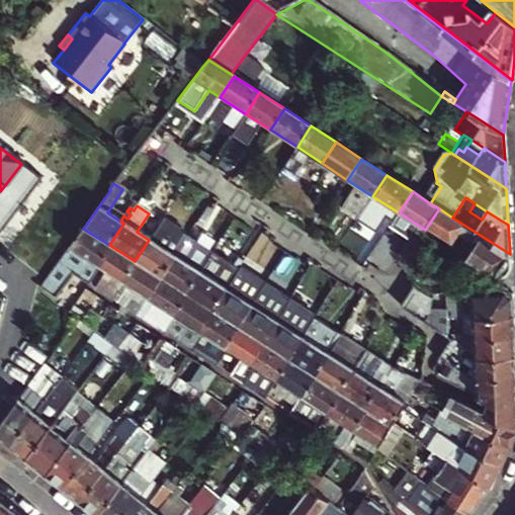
[(123,216),(111,206),(107,212),(120,222),(123,216)]
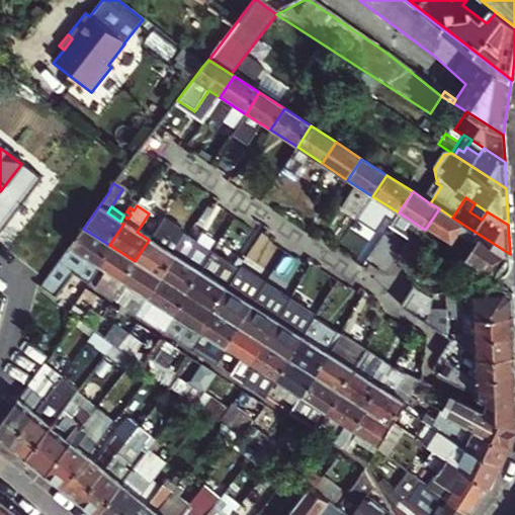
[(509,267),(510,254),(452,218),(439,208),(425,230),(423,233),(423,243),(423,246),(427,247),(428,245),(434,249),(439,242),(448,248),(447,250),(446,253),(446,255),(447,257),(448,259),(449,261),(451,262),(453,263),(455,264),(457,264),(459,264),(461,263),(463,261),(465,260),(481,270),(480,280),(496,279),(498,279),(501,278),(504,276),(506,275),(508,273),(509,271),(509,267)]
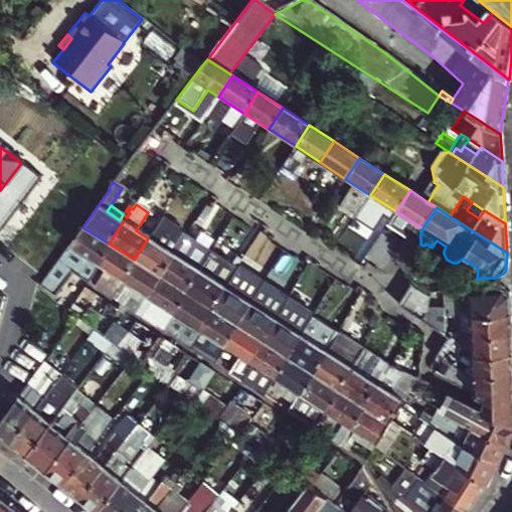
[(134,260),(160,277),(173,254),(170,252),(173,246),(178,249),(181,245),(176,242),(179,238),(183,241),(186,237),(182,234),(168,225),(160,220),(148,238),(134,260)]
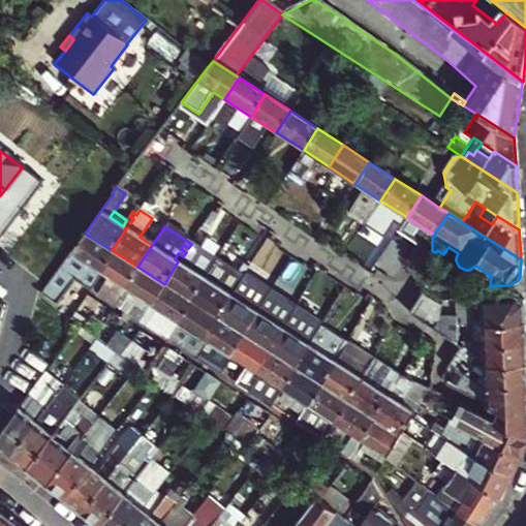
[(38,297),(52,307),(79,271),(92,279),(96,282),(99,277),(95,275),(97,271),(98,271),(112,250),(85,234),(38,297)]
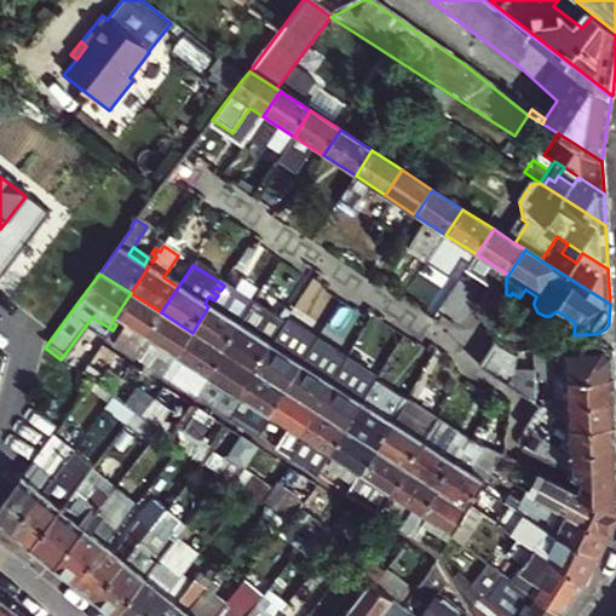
[(506,291),(491,281),(481,297),(502,311),(506,301),(506,294),(506,291)]
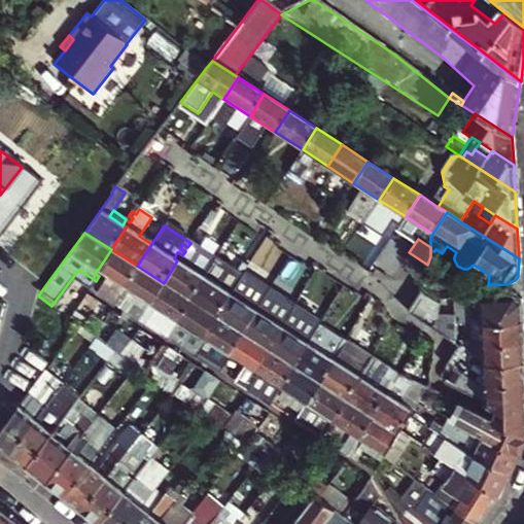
[(204,277),(203,277),(214,257),(190,243),(187,247),(183,244),(180,248),(185,251),(182,255),(177,252),(174,258),(177,260),(164,283),(189,300),(204,277)]
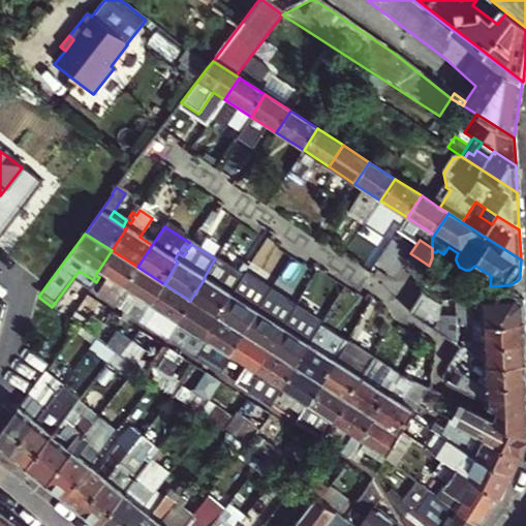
[(113,306),(113,307),(125,288),(124,287),(137,267),(112,250),(98,271),(97,271),(95,275),(99,277),(102,273),(109,277),(96,296),(113,306)]
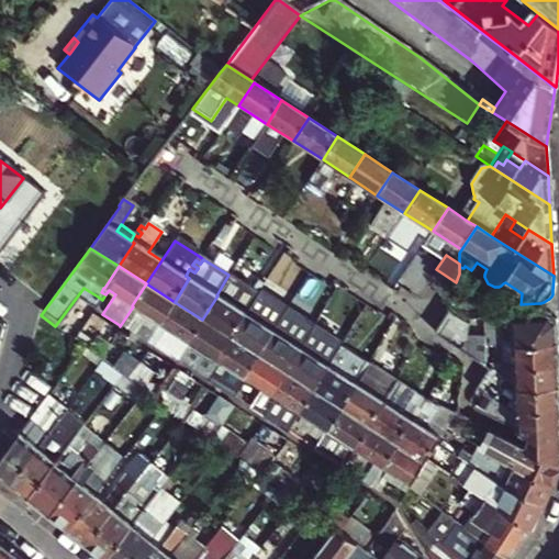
[(456,282),(436,269),(431,279),(443,288),(448,279),(456,284),(456,282)]
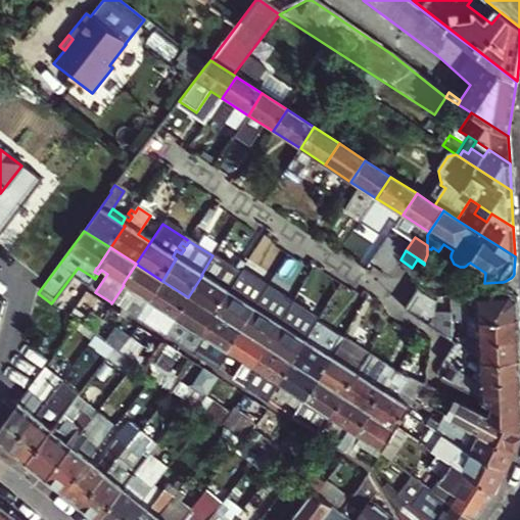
[(188,297),(214,314),(228,292),(224,289),(228,284),(233,287),(235,282),(230,279),(233,275),(238,278),(241,274),(240,273),(214,256),(213,255),(201,275),(202,275),(188,297)]
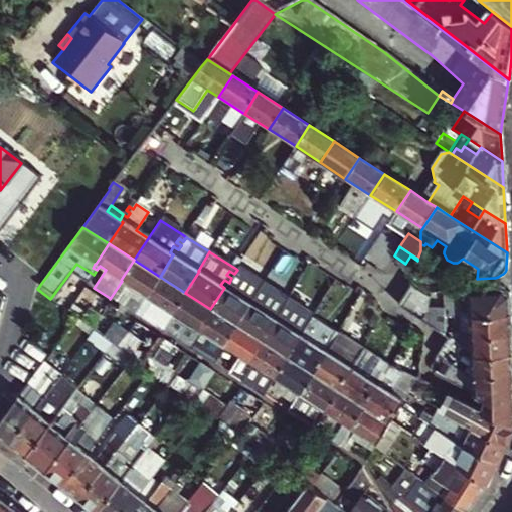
[(145,296),(147,297),(160,277),(134,260),(121,280),(122,281),(110,299),(135,315),(138,317),(141,312),(137,308),(140,304),(144,307),(147,303),(142,300),(145,296)]
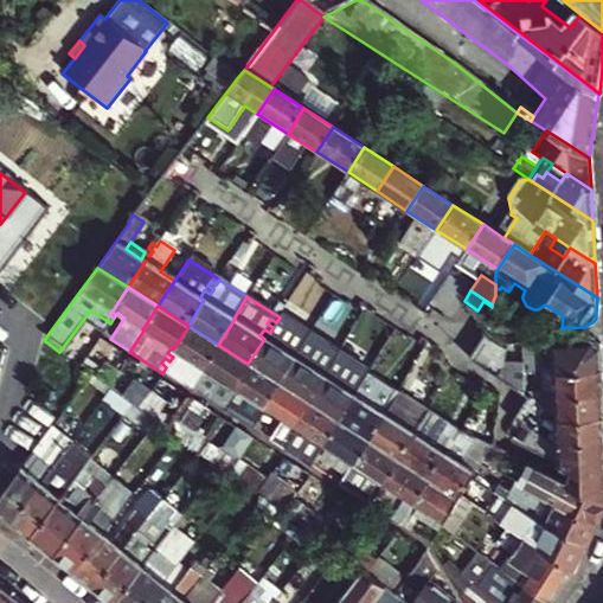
[(188,390),(190,391),(218,345),(188,326),(173,350),(171,348),(167,353),(173,357),(177,352),(183,355),(168,377),(188,390)]
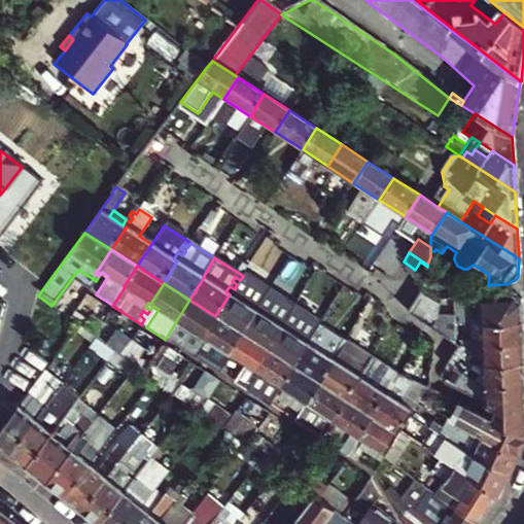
[(231,294),(235,289),(230,286),(225,291),(230,294),(231,294)]
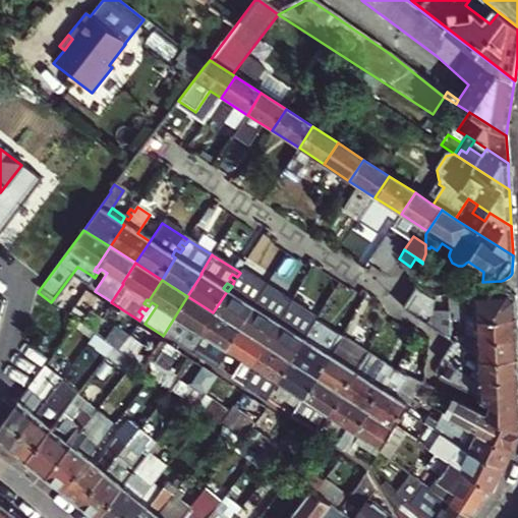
[(448,321),(516,317),(515,299),(513,296),(511,294),(508,293),(506,293),(504,292),(448,296),(449,314),(444,314),(432,315),(432,298),(416,289),(403,310),(427,326),(448,339),(449,339),(448,321)]
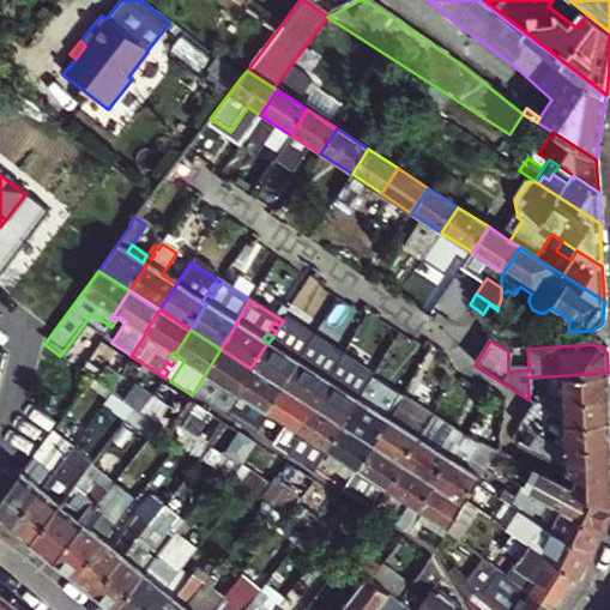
[(251,368),(281,387),(297,362),(269,343),(267,343),(251,368)]
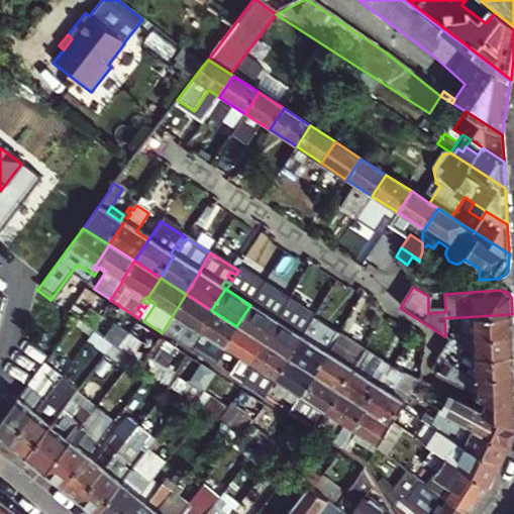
[(196,330),(198,331),(211,310),(186,294),(162,333),(187,349),(190,351),(193,345),(189,342),(191,338),(196,341),(199,337),(194,334),(196,330)]
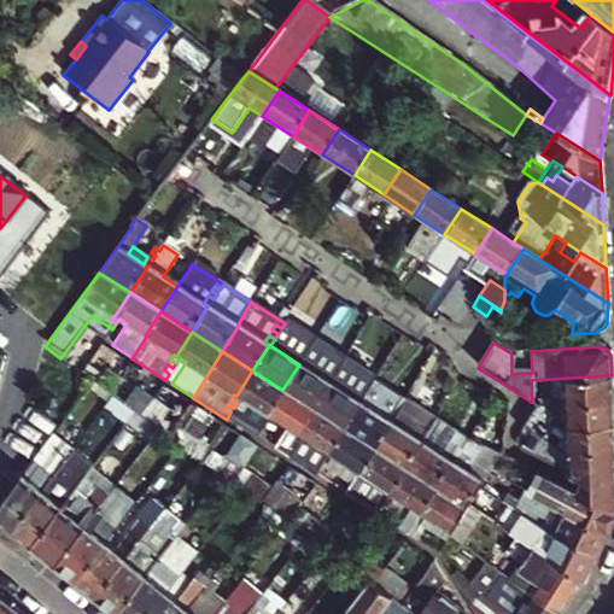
[(165,380),(171,384),(186,362),(180,358),(176,363),(173,368),(169,374),(165,380)]
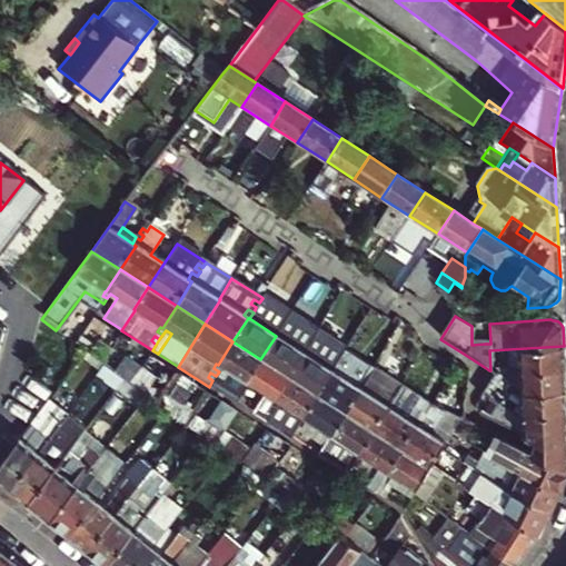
[(83,354),(101,366),(113,346),(101,337),(97,345),(79,331),(72,343),(86,351),(83,354)]
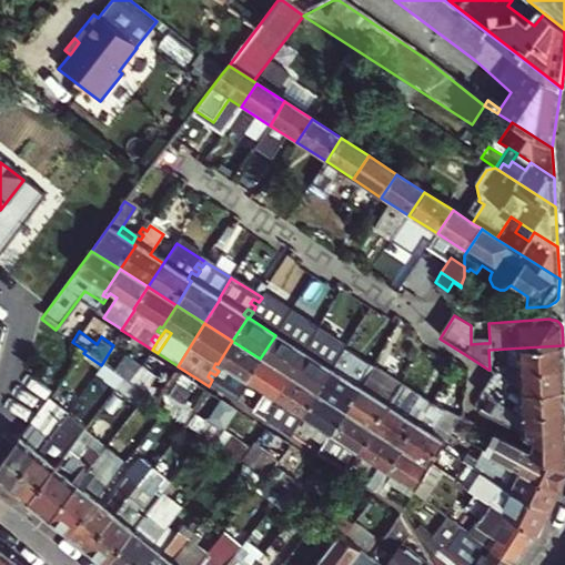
[(260,359),(289,376),(303,353),(300,351),(275,335),(260,359)]
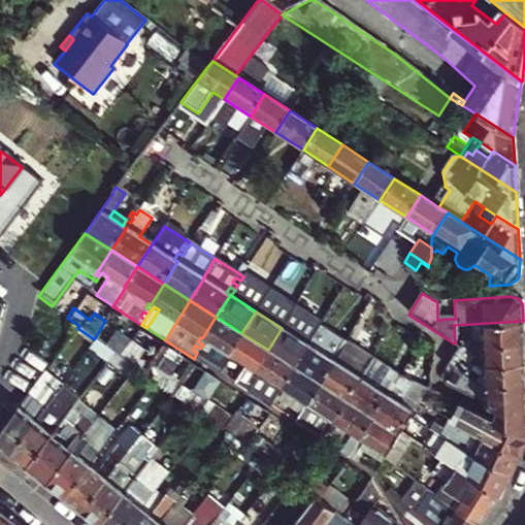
[(229,355),(228,355),(241,333),(216,317),(202,338),(200,337),(198,341),(203,345),(206,340),(220,349),(211,362),(221,368),(229,355)]
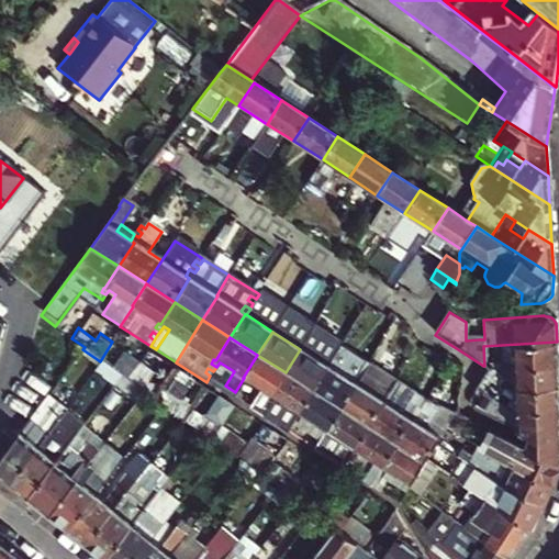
[(327,366),(333,357),(308,341),(305,344),(301,349),(327,366)]
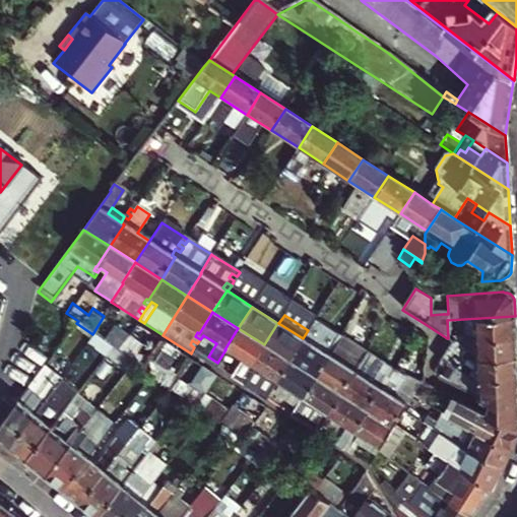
[(474,339),(516,337),(515,316),(447,320),(448,338),(474,336),(474,339)]
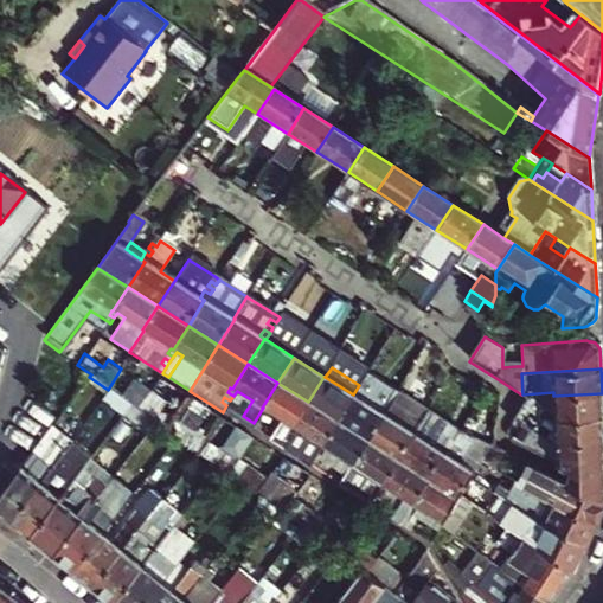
[(367,441),(384,415),(379,412),(383,405),(389,409),(392,404),(386,401),(390,396),(396,399),(398,393),(377,380),(367,374),(366,373),(359,385),(353,395),(353,396),(338,421),(367,441)]
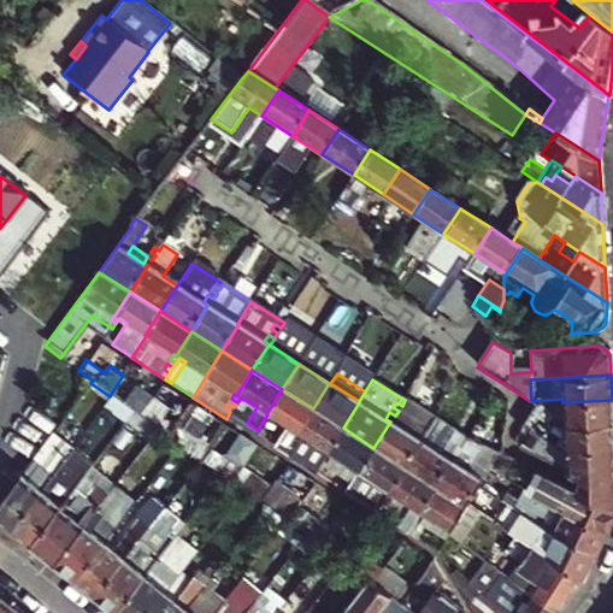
[(111,398),(110,396),(90,383),(87,389),(106,404),(111,398)]
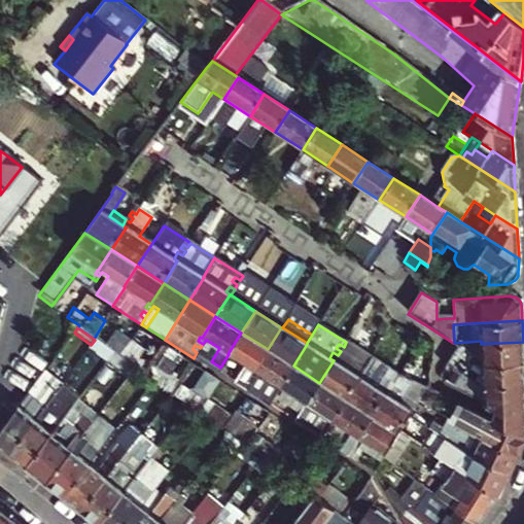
[(307,344),(307,343),(282,327),(281,327),(268,349),(293,365),(307,344)]
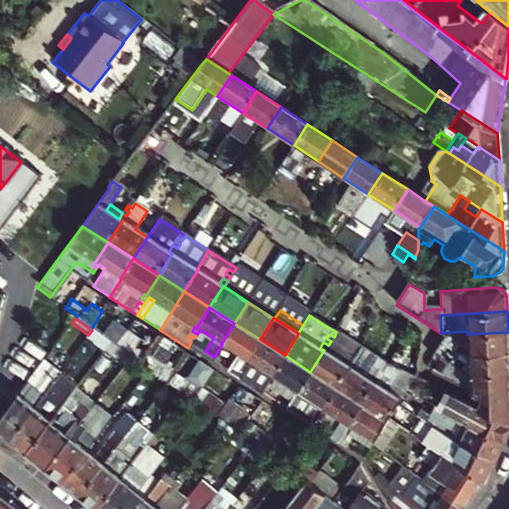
[(115,347),(125,332),(110,322),(101,336),(109,342),(115,347)]
